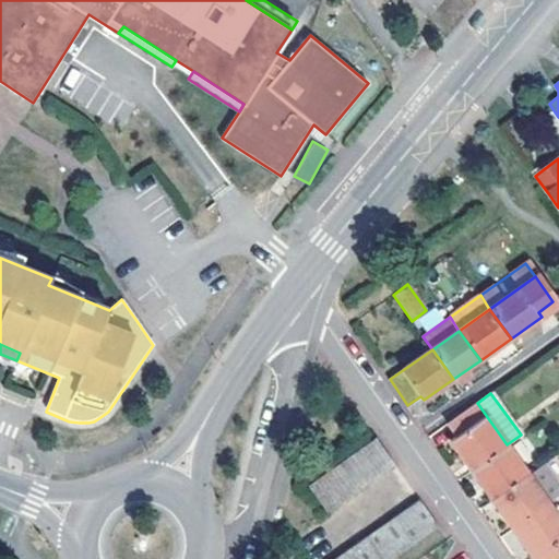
[(477,403),(450,421),(459,435),(452,440),(473,470),(507,444),(477,403)]
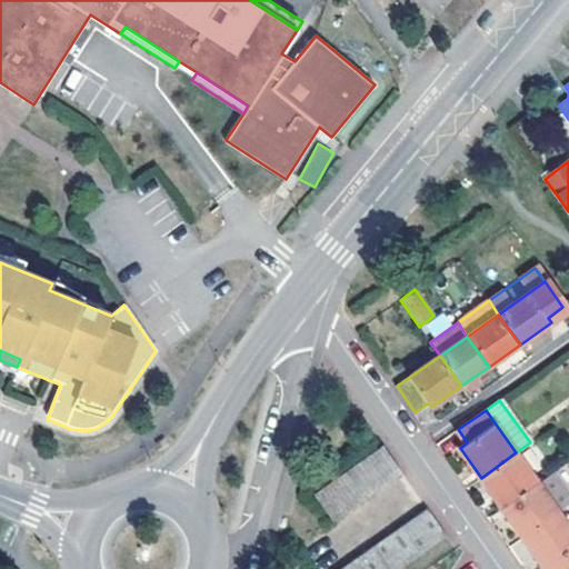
[(381,443),(368,453),(388,481),(401,471),(381,443)]
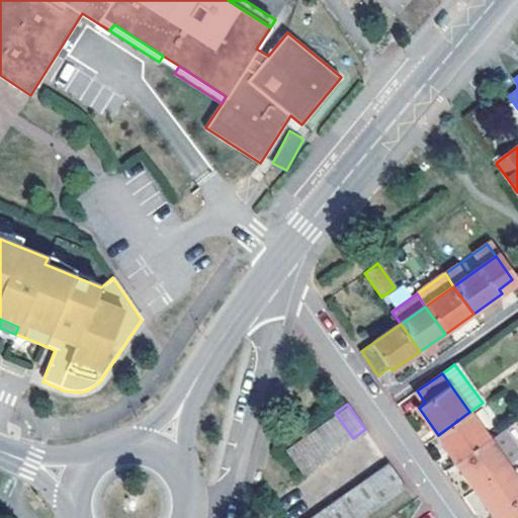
[(438,435),(456,462),(490,439),(469,412),(438,435)]
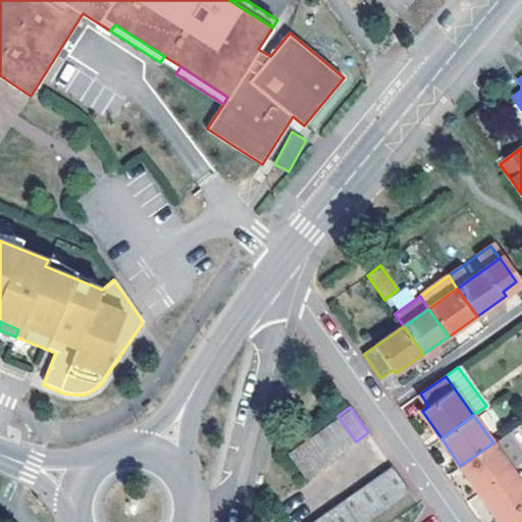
[(325,425),(343,451),(356,441),(337,416),(325,425)]
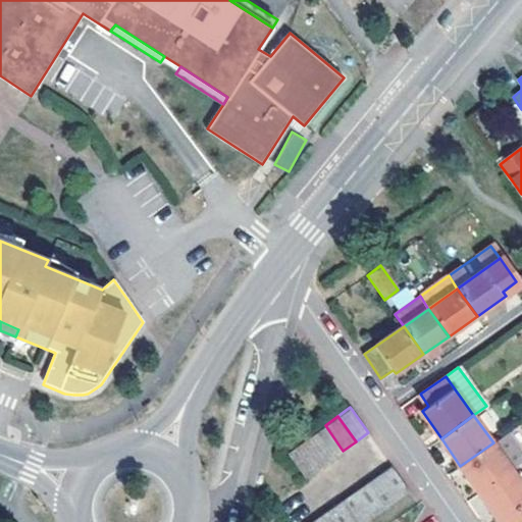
[(325,425),(313,434),(331,460),(343,451),(325,425)]
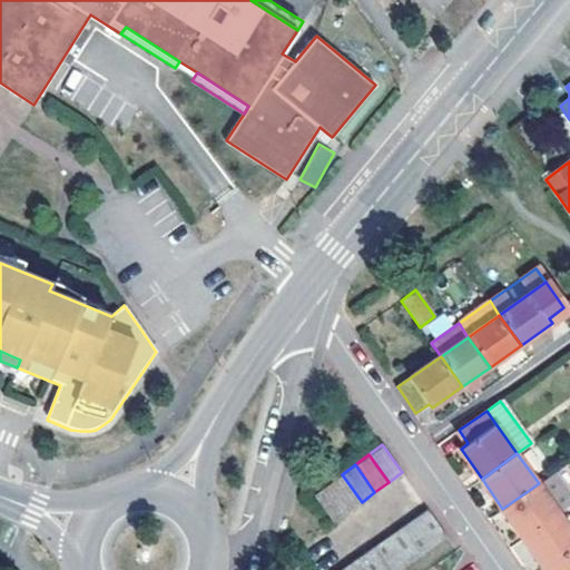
[(524,539),(560,513),(569,505),(569,493),(554,472),(552,474),(539,483),(502,509),(524,539)]
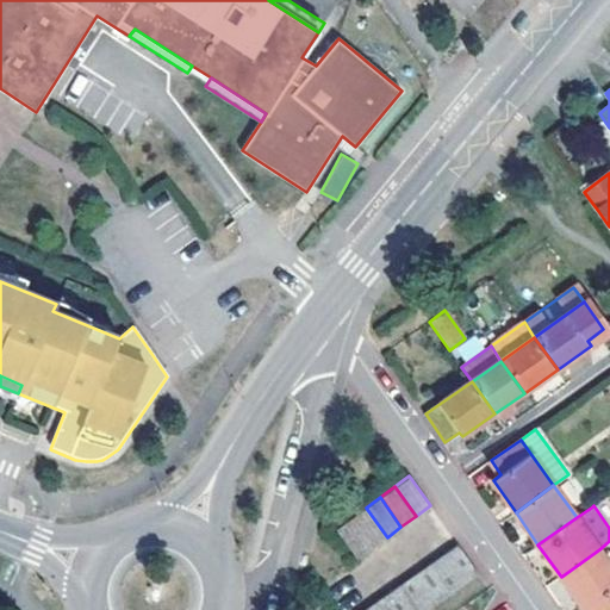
[(366,508),(352,518),(373,547),(387,537),(366,508)]
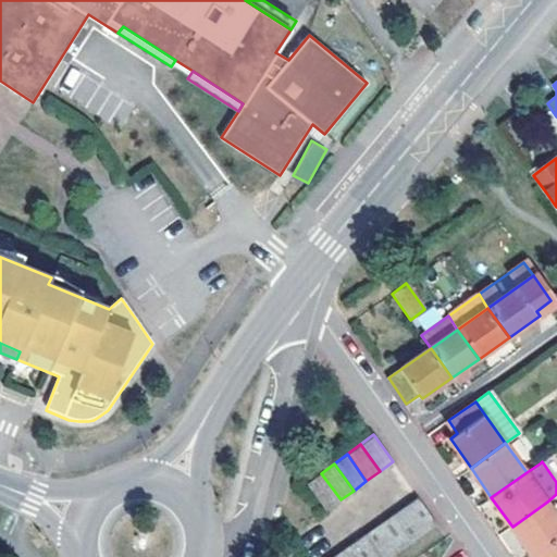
[(341,499),(321,473),(308,483),(326,510),(341,499)]
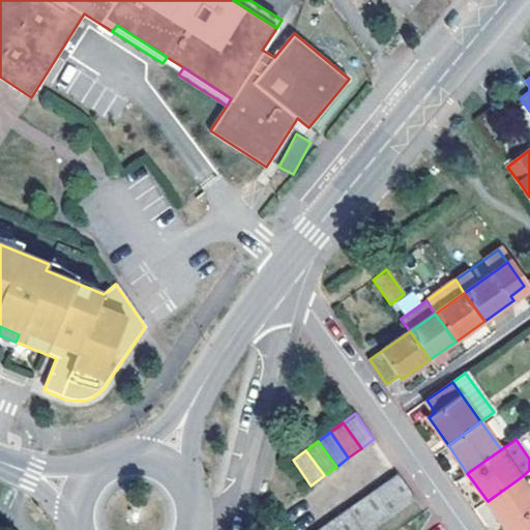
[(529,470),(521,477),(529,491),(529,470)]
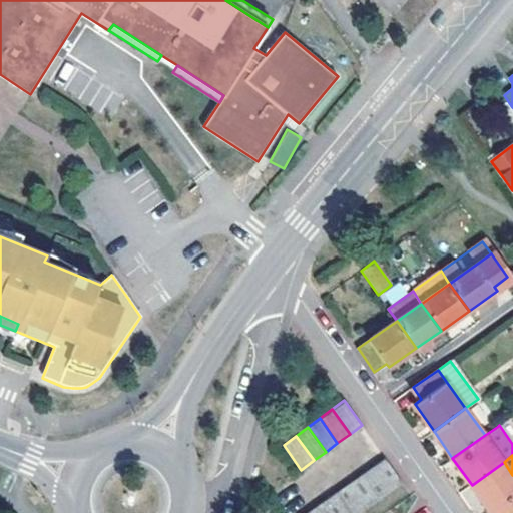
[(386,457),(372,466),(390,491),(403,482),(386,457)]
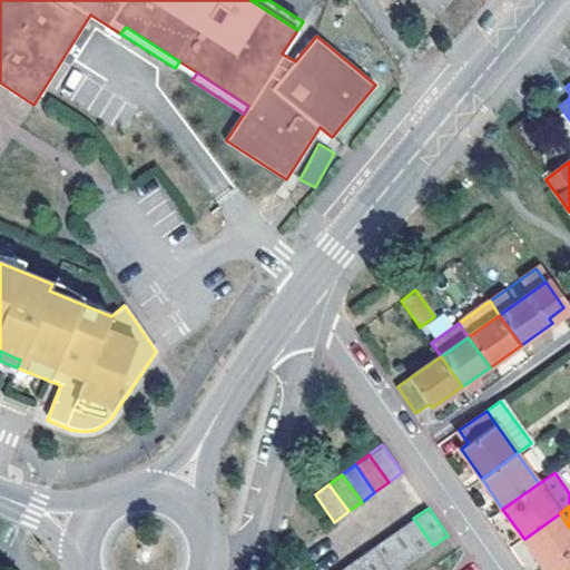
[(524,539),(544,568),(569,550),(569,528),(560,513),(524,539)]
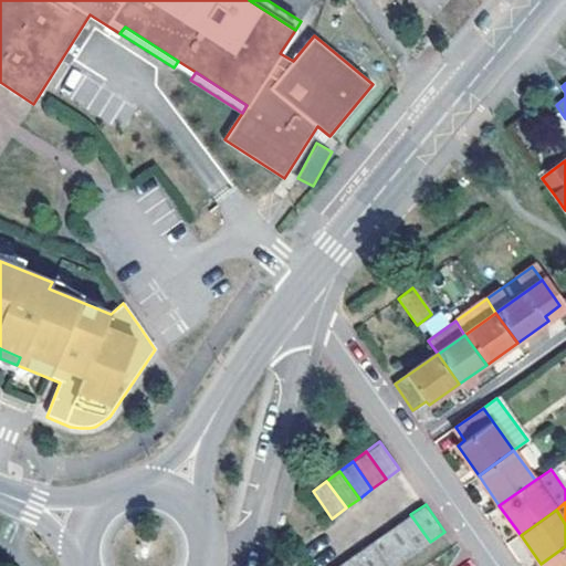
[(398,524),(417,551),(430,542),(410,514),(398,524)]
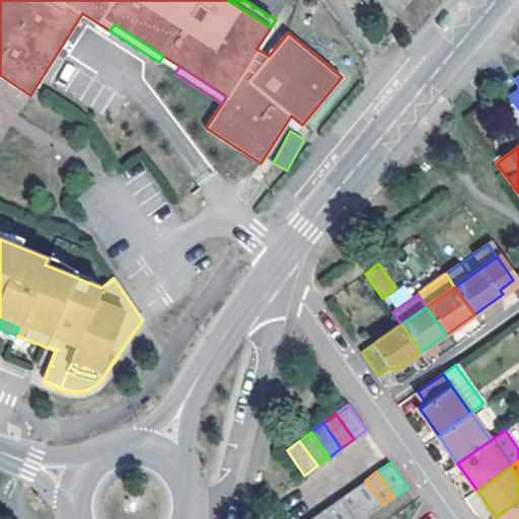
[(365,480),(352,490),(370,515),(382,505),(365,480)]
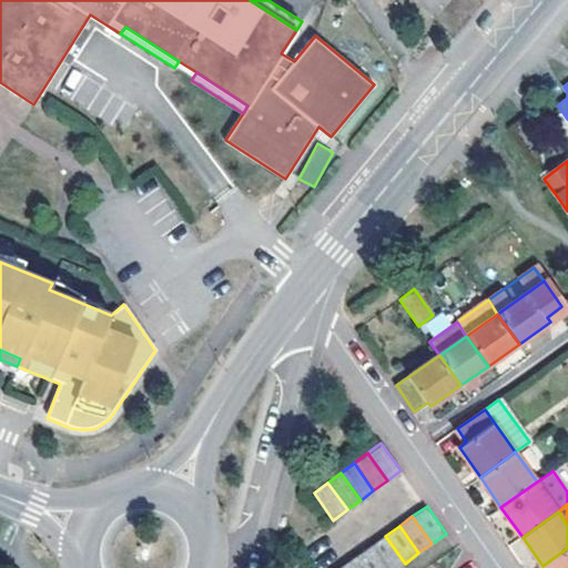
[(372,545),(387,567),(397,567),(405,564),(385,536),(372,545)]
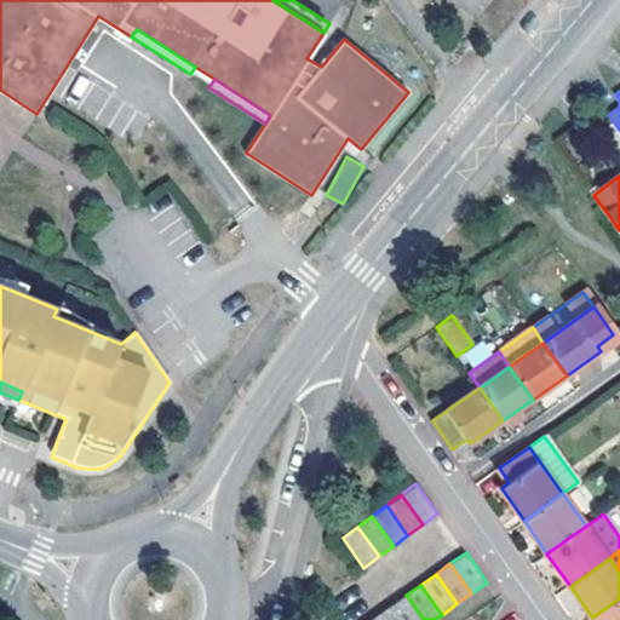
[(401,619),(423,619),(406,595),(391,606),(401,619)]
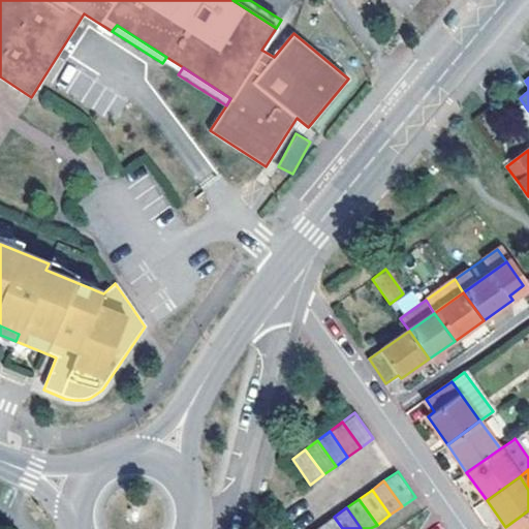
[(528,528),(528,510),(505,527),(506,528),(528,528)]
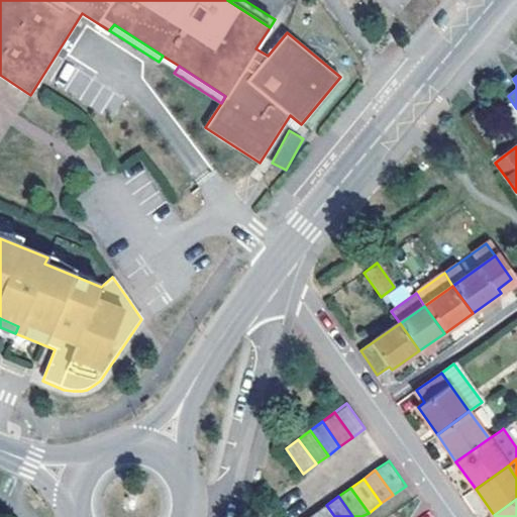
[(314,514),(316,516),(334,516),(326,505),(314,514)]
